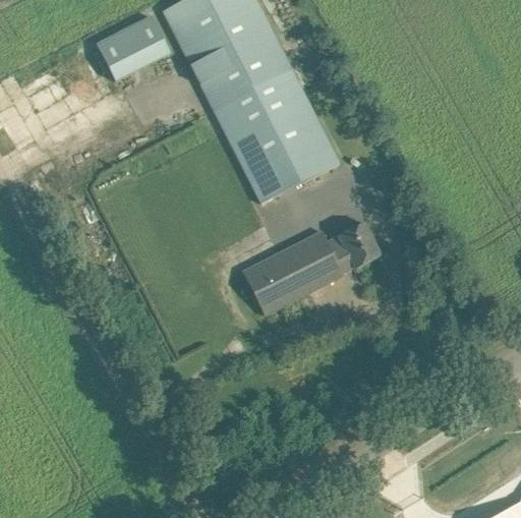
[(181,0),(162,10),(259,202),(339,161),(257,0),(181,0)]
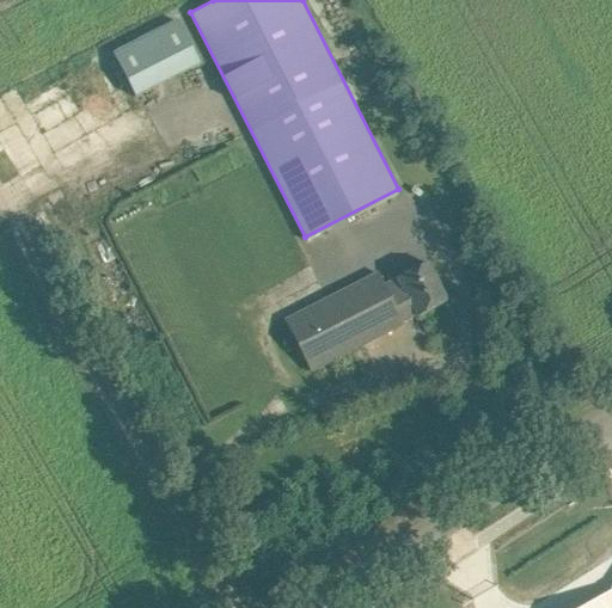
[(176,18),(112,49),(133,94),(199,63),(176,18)]
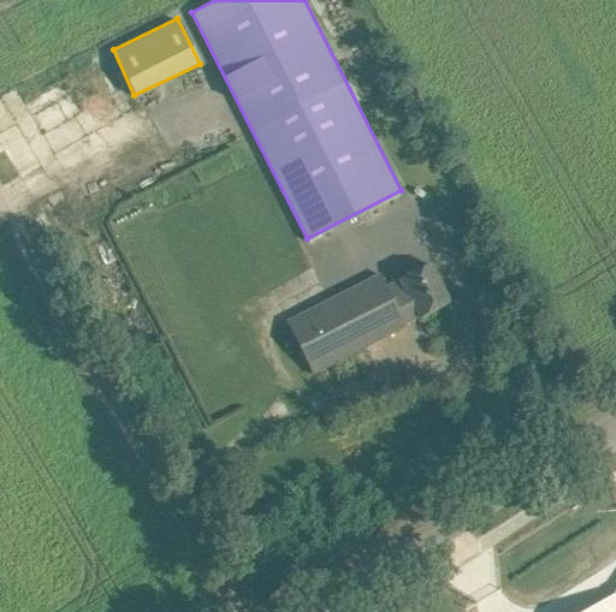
[(450,301),(430,262),(386,284),(379,272),(285,320),(312,372),(406,324),(404,320),(418,314),(419,316),(450,301)]
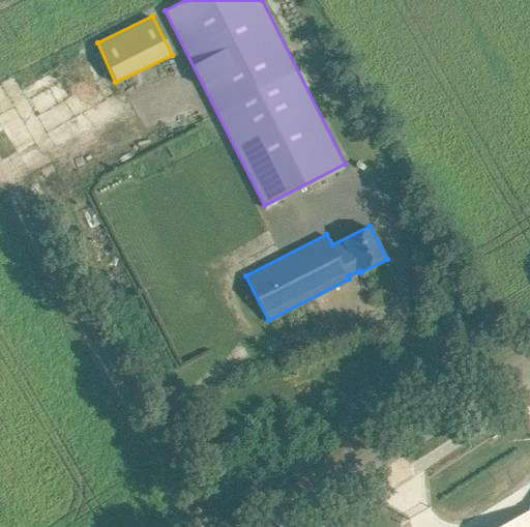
[(463,488),(480,518),(511,500),(494,470),(463,488)]
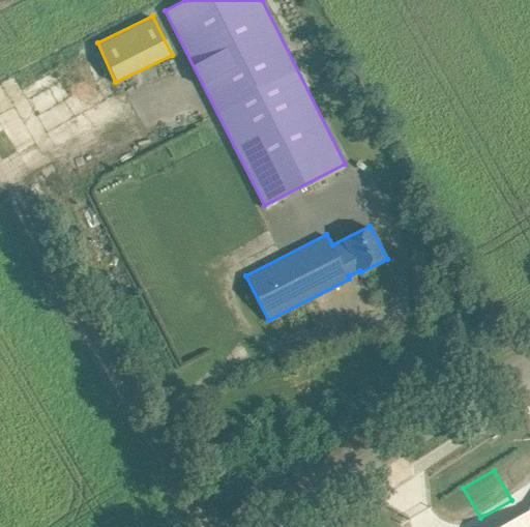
[(529,526),(529,502),(492,526),(529,526)]
